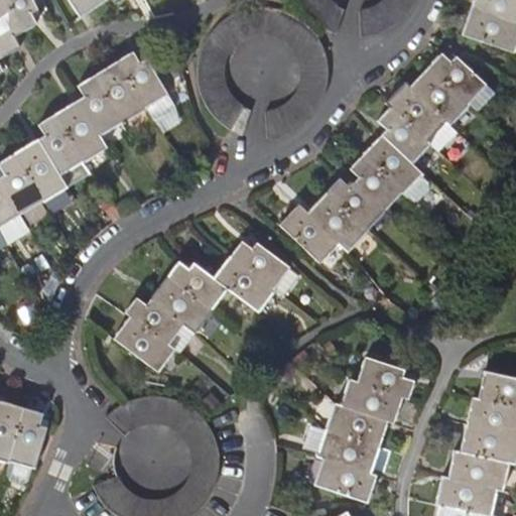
[(14,36),(20,33),(3,0),(0,0),(0,50),(3,56),(20,47),(14,36)]
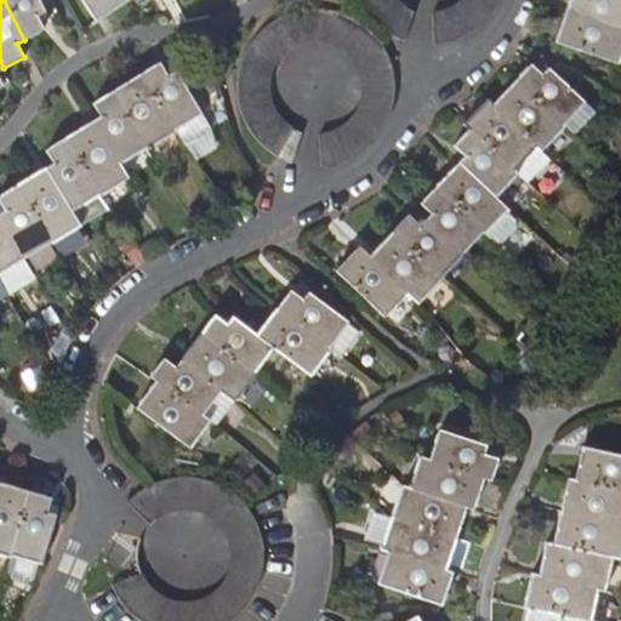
[(4,0),(24,40),(44,29),(38,16),(45,11),(39,0),(4,0)]
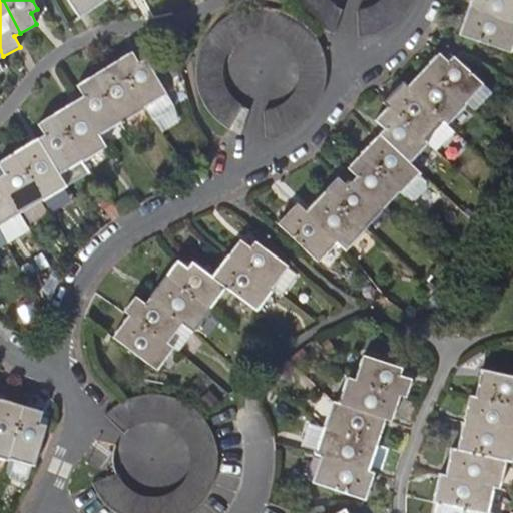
[(68,0),(80,17),(103,1),(102,0),(68,0)]
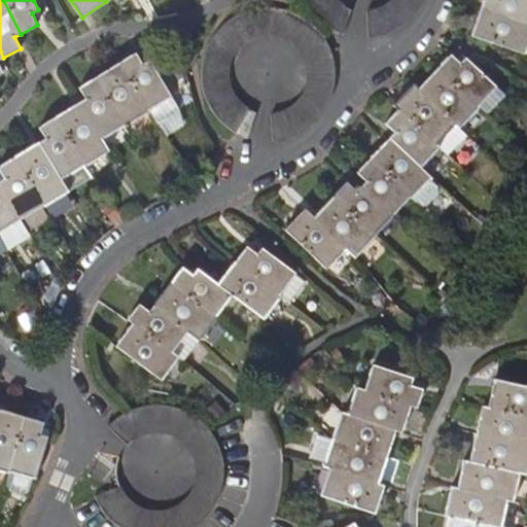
[(306,0),(308,5),(315,14),(317,16),(334,0),(306,0)]
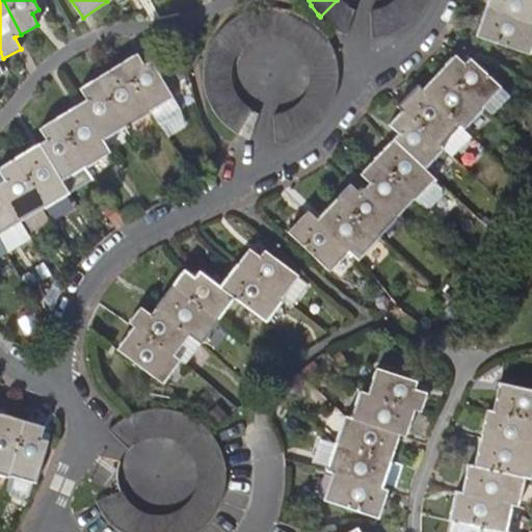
[(334,28),(347,5),(343,2),(341,0),(337,0),(320,17),(327,24),(334,28)]
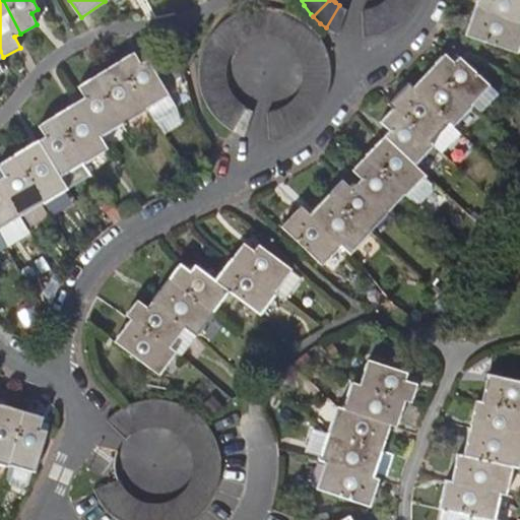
[(388,0),(386,3),(402,23),(410,17),(415,9),(402,0),(388,0)]
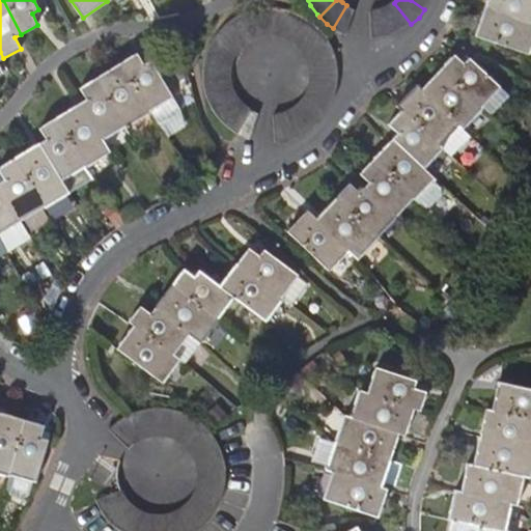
[(429,0),(411,0),(424,9),(426,7),(429,0)]
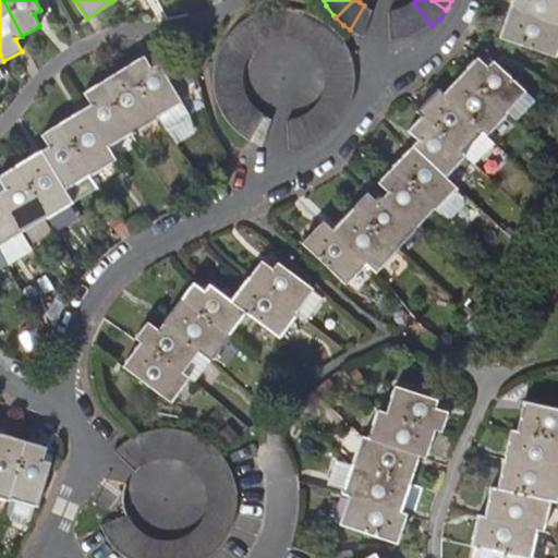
[(557,0),(512,0),(510,9),(557,26),(557,0)]
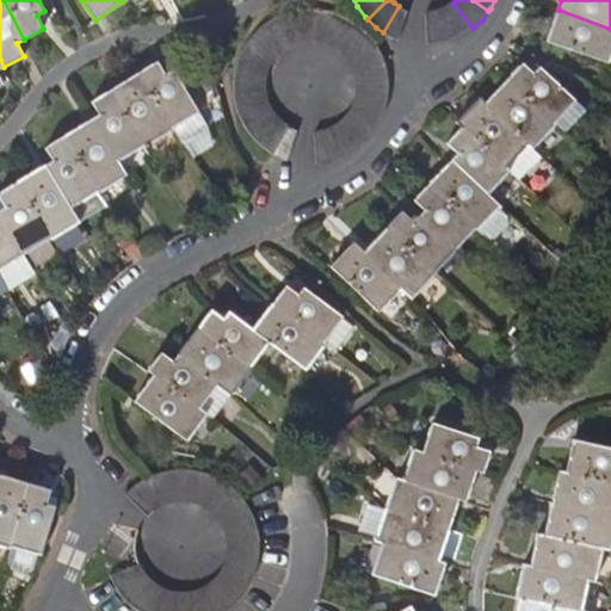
[(471,29),(473,28),(454,4),(452,5),(442,11),(452,38),(455,38),(471,29)]
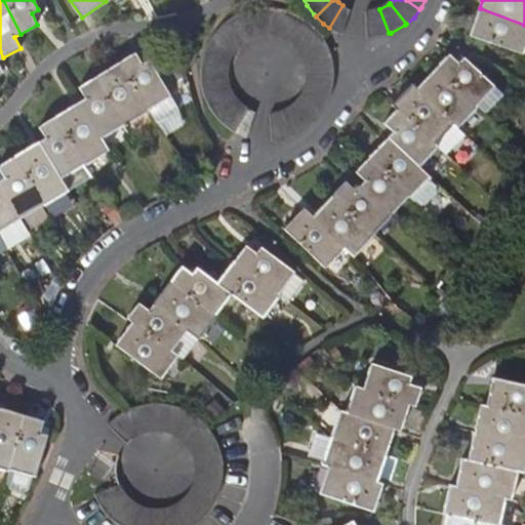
[(336,32),(345,35),(352,9),(347,7),(342,5),(329,28),(332,30),(336,32)]
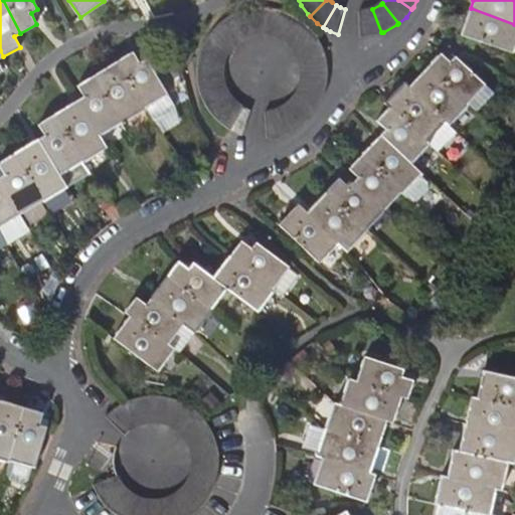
[(250,8),(248,8),(254,33),(258,32),(266,32),(268,7),(266,6),(250,8)]
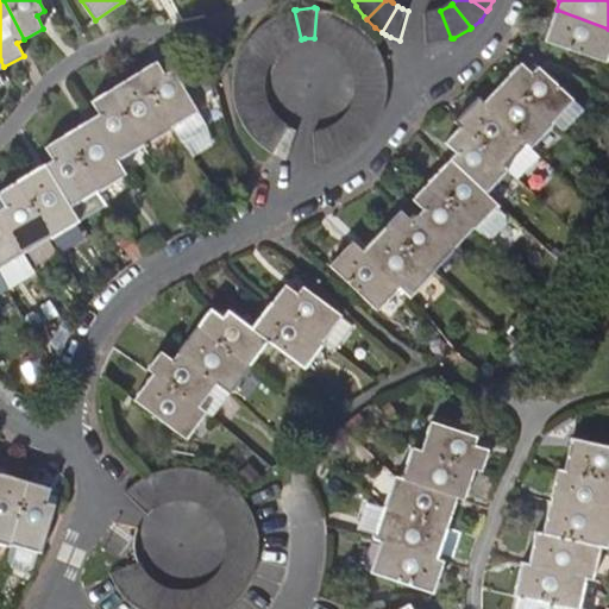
[(316,38),(330,42),(340,13),(328,10),(316,8),(314,38),(316,38)]
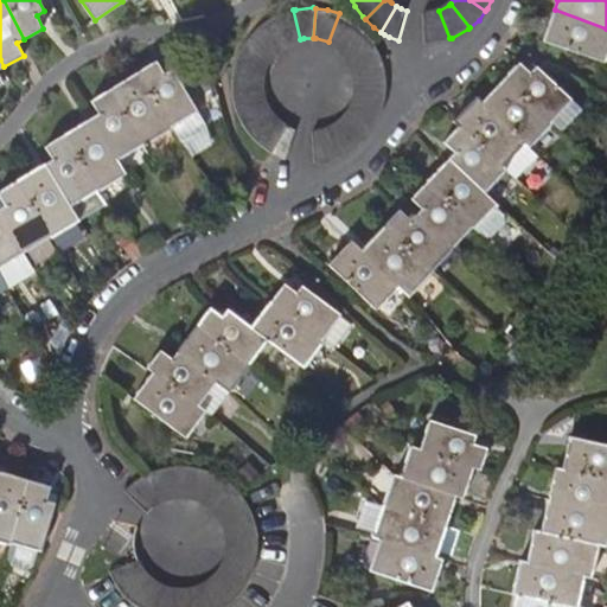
[(275,17),(272,19),(287,45),(289,43),(300,39),(293,10),(275,17)]
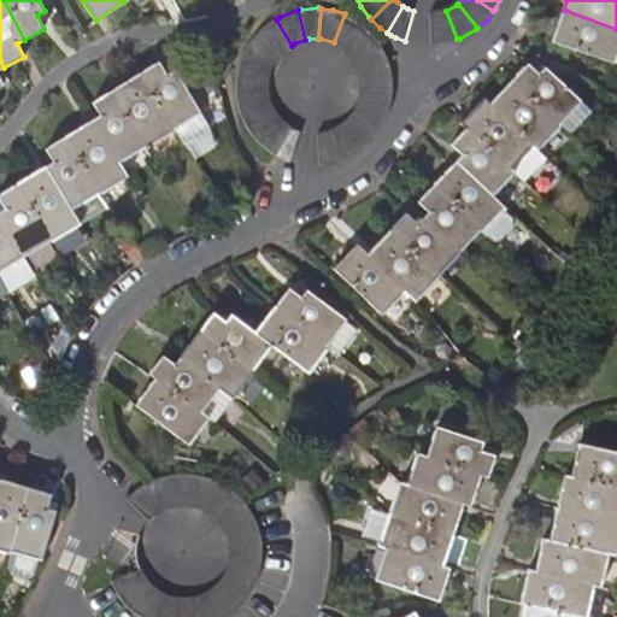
[(616,56),(616,29),(564,10),(553,41),(615,64),(616,56)]
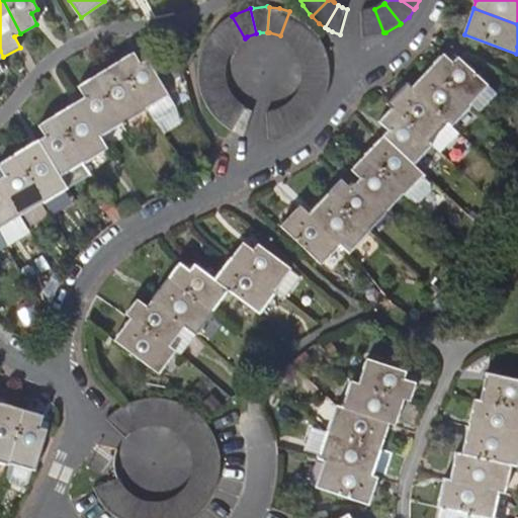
[(362,11),(363,37),(372,37),(383,32),(374,9),(373,10),(362,11)]
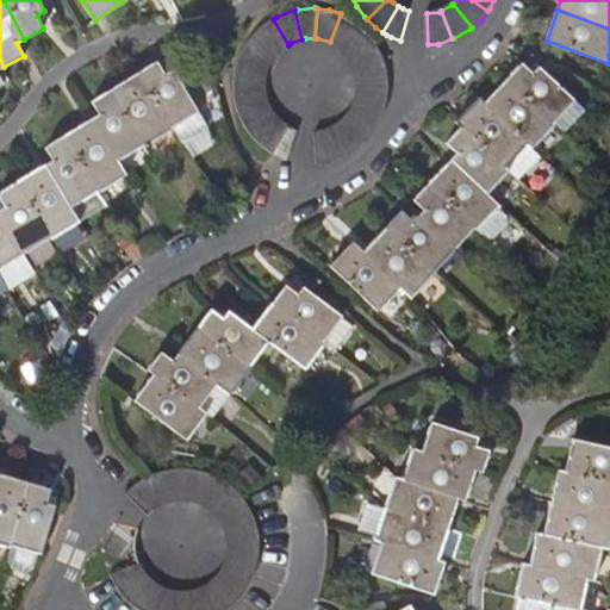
[(342,13),(341,13),(330,42),(340,48),(342,50),(361,26),(355,22),(342,13)]
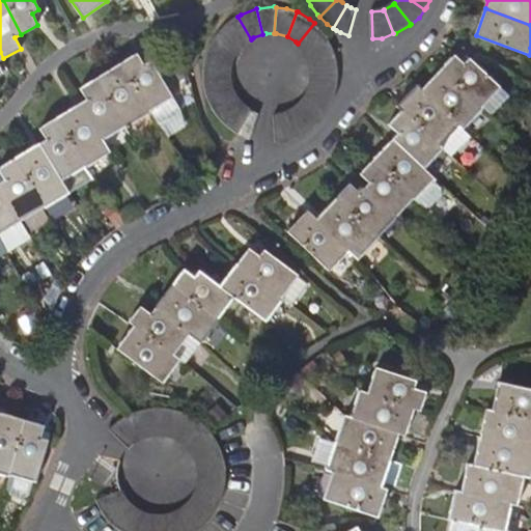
[(228,23),(221,30),(241,48),(246,43),(251,39),(238,17),(228,23)]
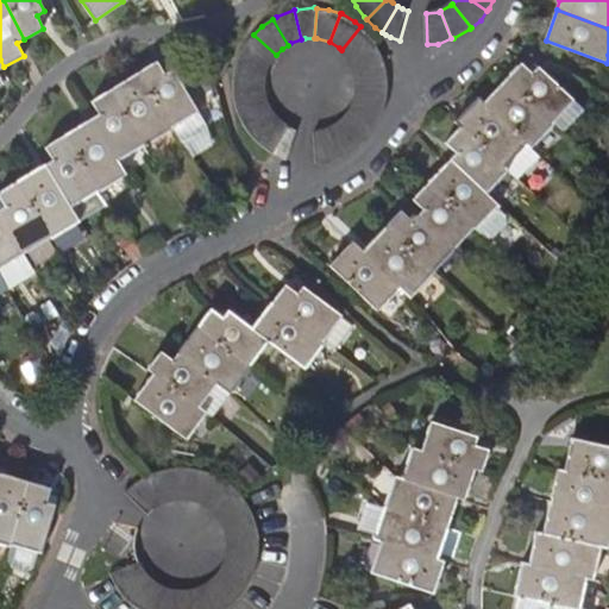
[(349,56),(351,61),(378,44),(374,37),(365,29),(360,26),(341,50),(349,56)]
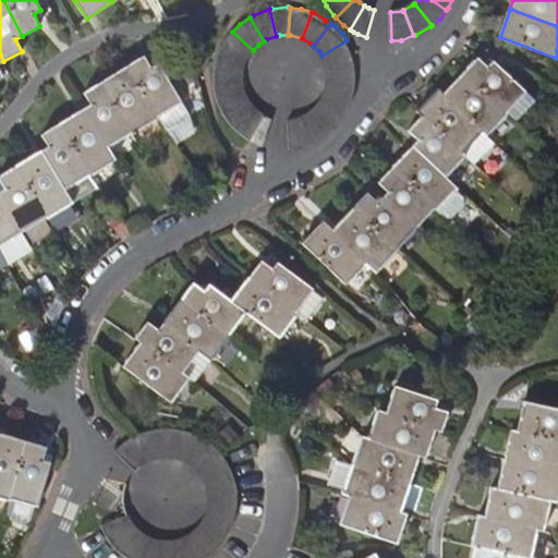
[(222,46),(221,48),(246,60),(250,53),(253,50),(232,32),(231,33),(222,46)]
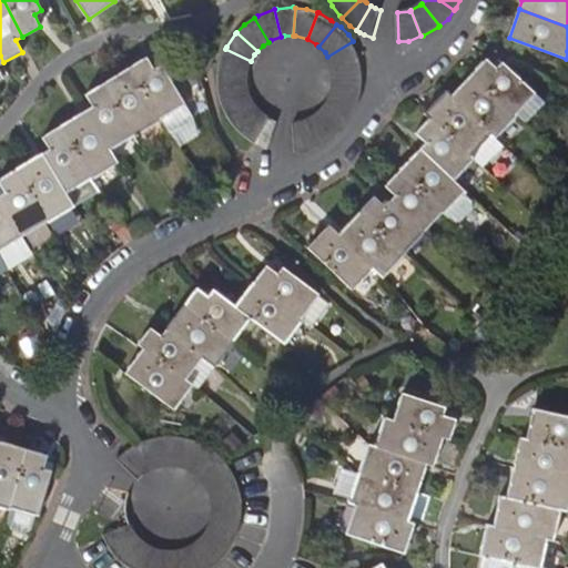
[(357,50),(353,41),(327,57),(332,63),(333,68),(361,59),(357,50)]
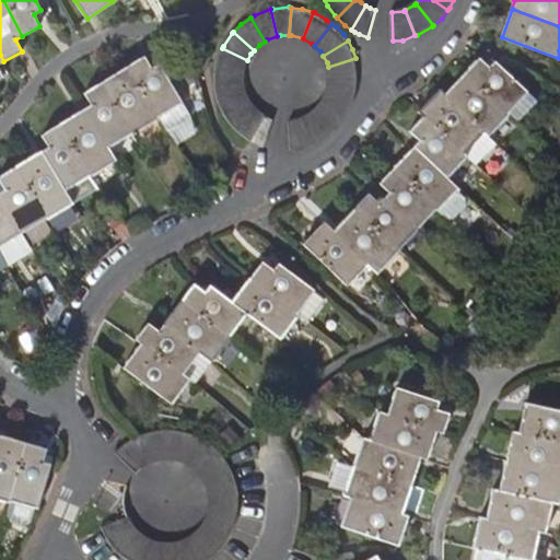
[(216,68),(216,69),(244,73),(244,70),(246,62),(247,60),(222,48),(218,59),(216,68)]
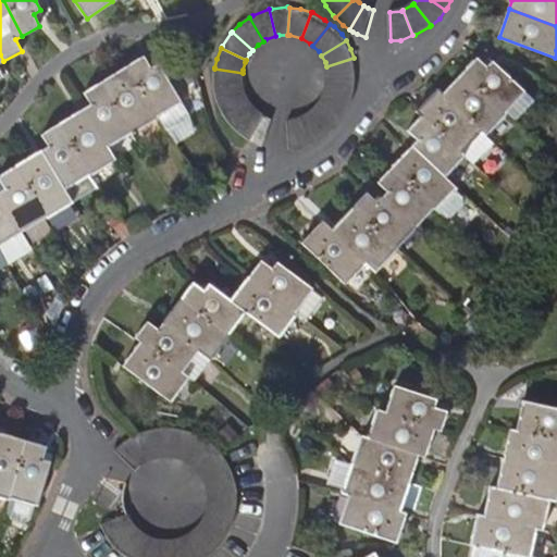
[(144,56),(126,66),(157,115),(181,100),(158,64),(151,69),(144,56)]
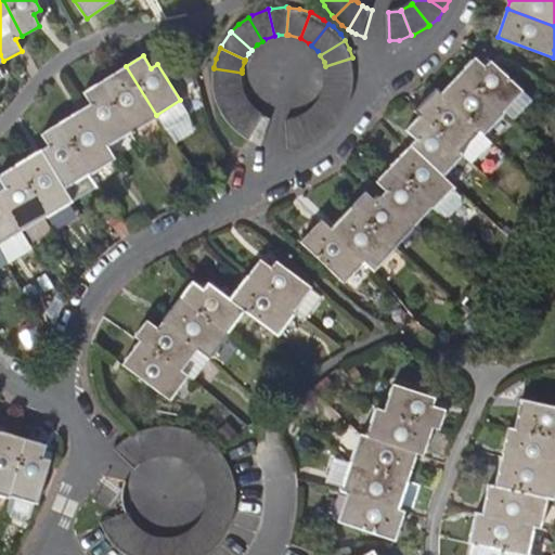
[(352,60),(352,57),(325,66),(326,73),(326,78),(356,79),(356,73),(352,60)]
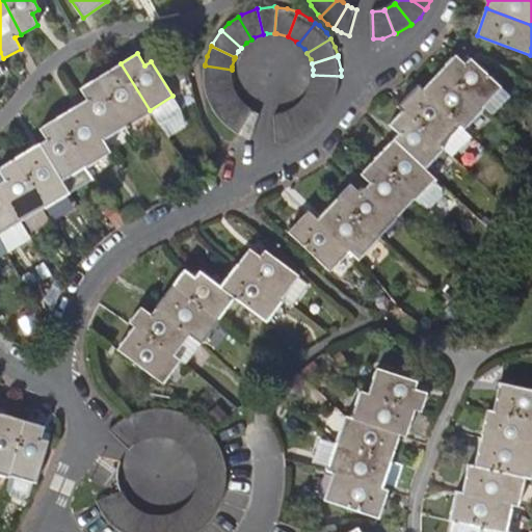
[(455,56),(443,70),(482,107),(501,87),(470,59),(464,64),(455,56)]
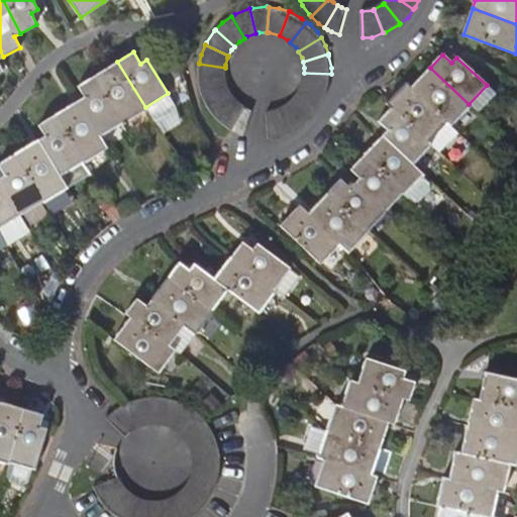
[(117,62),(93,77),(122,122),(123,123),(146,109),(145,107),(117,62)]
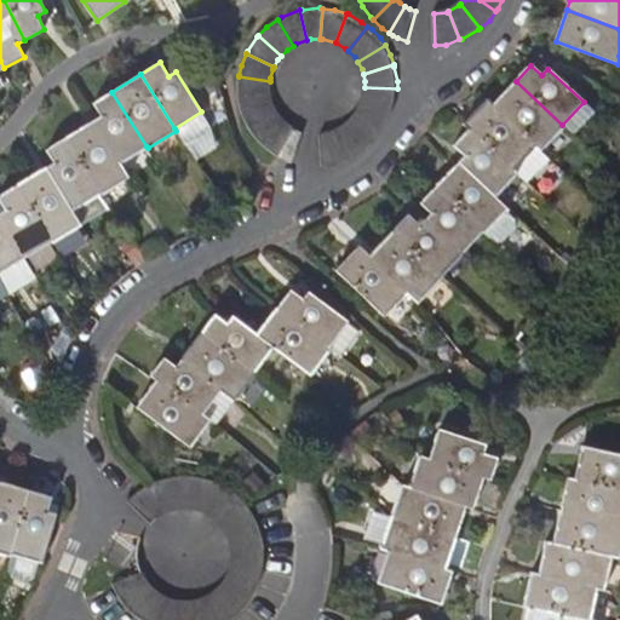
[(237,91),(239,99),(269,93),(268,91),(270,81),(239,76),(237,91)]
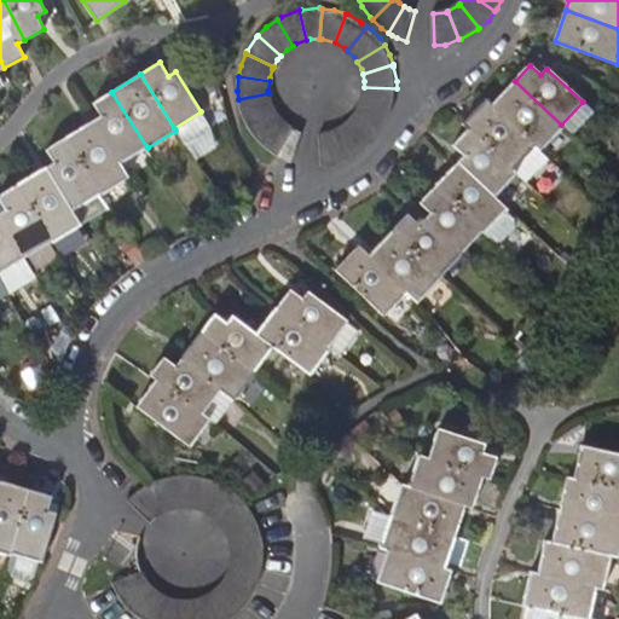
[(515,81),(492,105),(541,150),(563,126),(561,125),(515,81)]
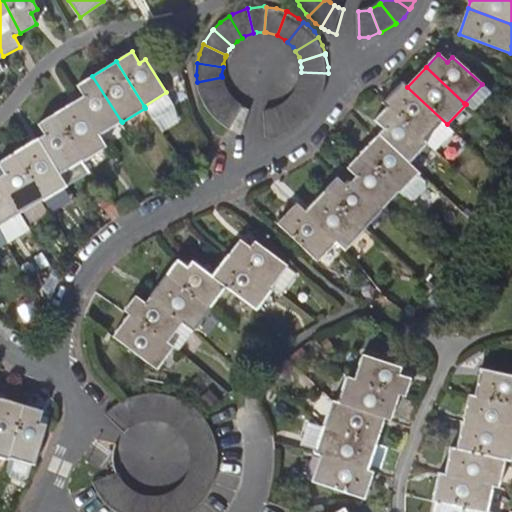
[(328,80),(328,73),(301,72),(301,78),(299,84),(325,92),(328,80)]
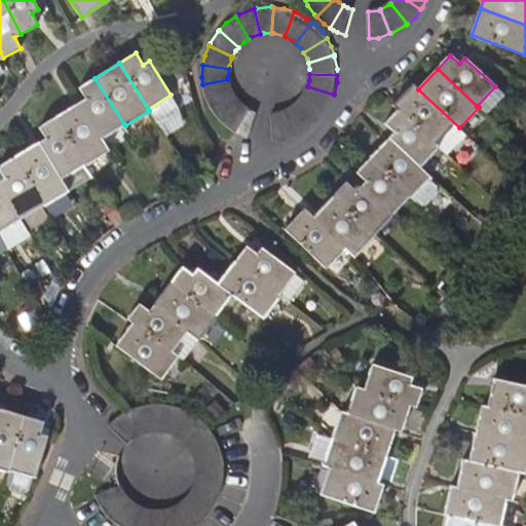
[(85,100),(78,103),(102,139),(124,124),(95,78),(79,87),(85,100)]
